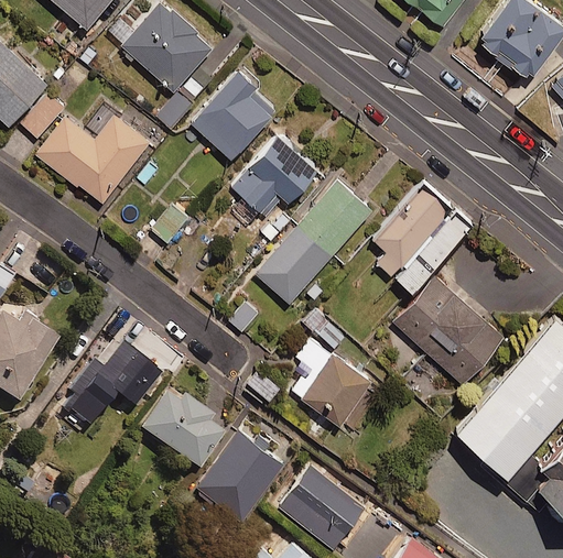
[(51,0),(87,29),(110,0),(51,0)]
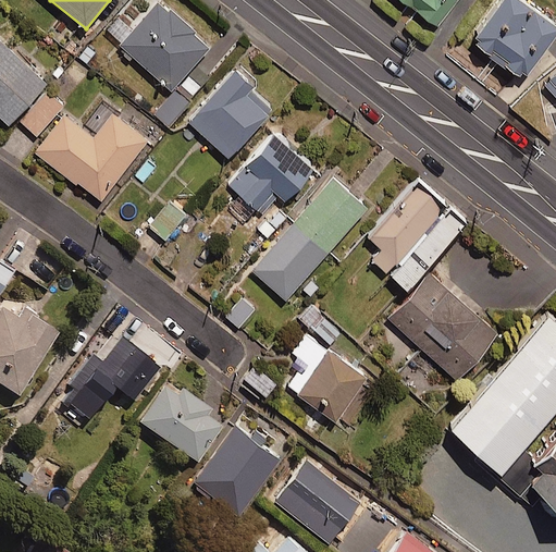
[(457,0),(404,0),(439,25),(457,0)]
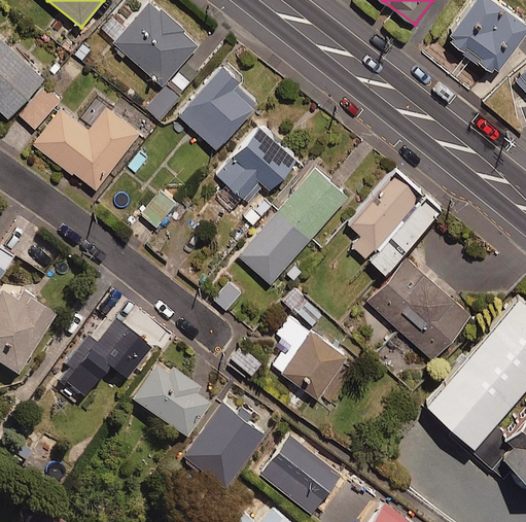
[(525,21),(495,0),(475,0),(447,40),(496,74),(525,31),(525,21)]
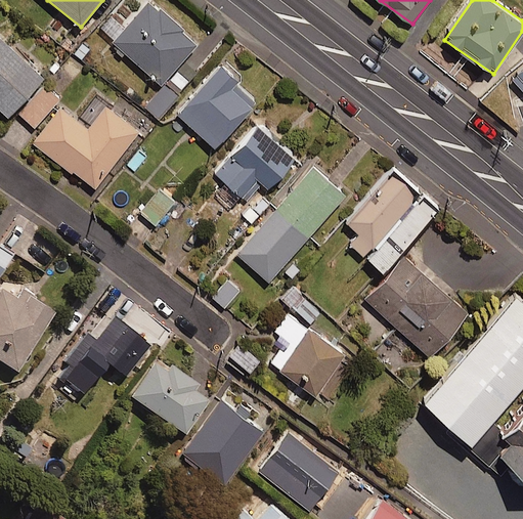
[(198,44),(149,3),(114,45),(163,86),(198,44)]
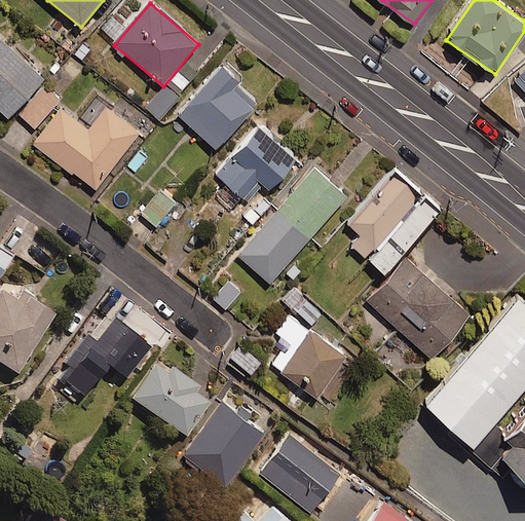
[(43,78),(0,38),(0,105),(10,115),(43,78)]
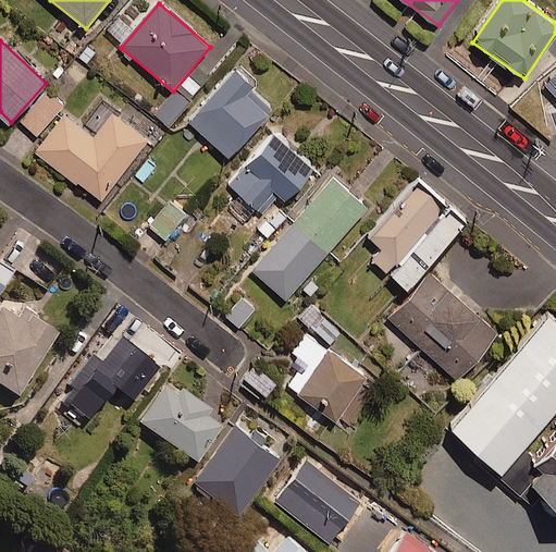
[(256,87),(236,70),(189,124),(230,159),(271,111),(250,94),(256,87)]
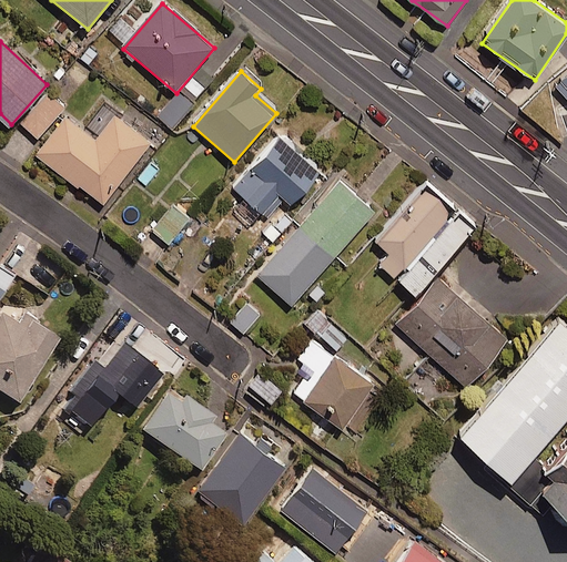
[(566,80),(557,90),(566,101),(566,80)]
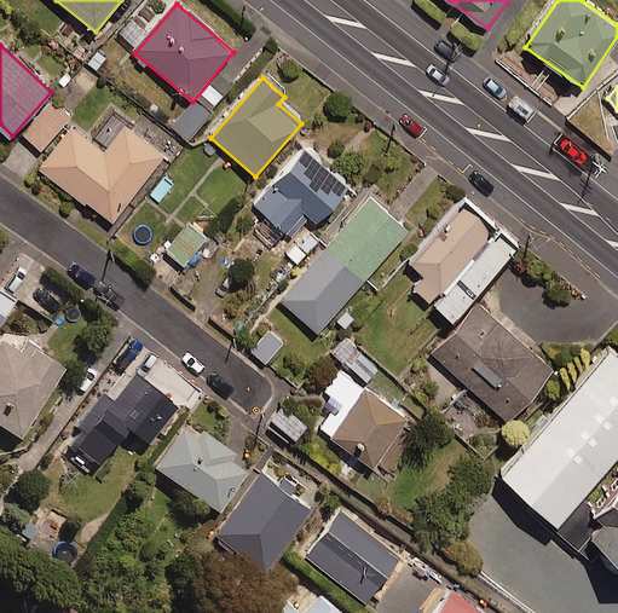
[(71,121),(57,108),(27,142),(41,154),(71,121)]
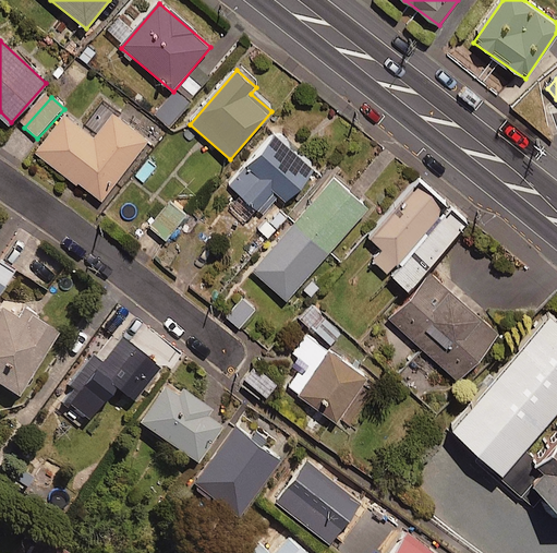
[(148,142),(112,116),(95,140),(65,117),(36,155),(100,204),(148,142)]
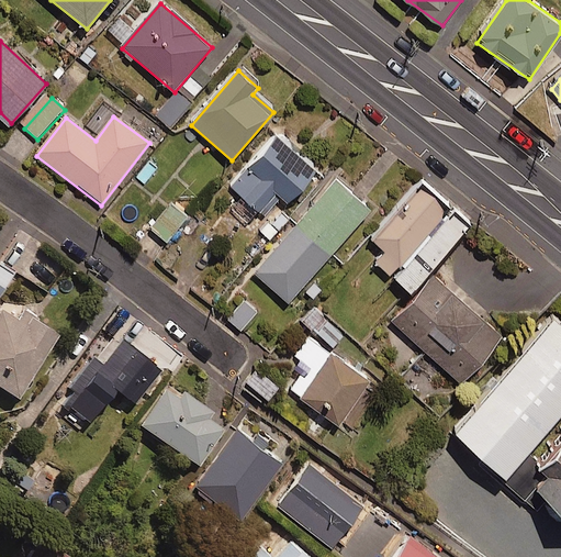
[(316,171),(278,137),(232,189),(266,219),(283,199),(289,203),(316,171)]
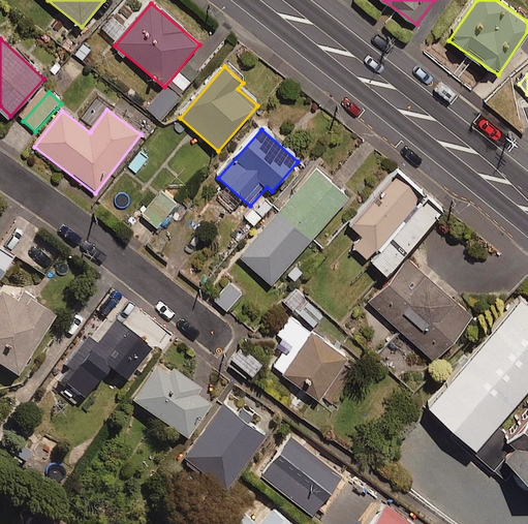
[(348,196),(316,168),(240,259),(272,286),(348,196)]
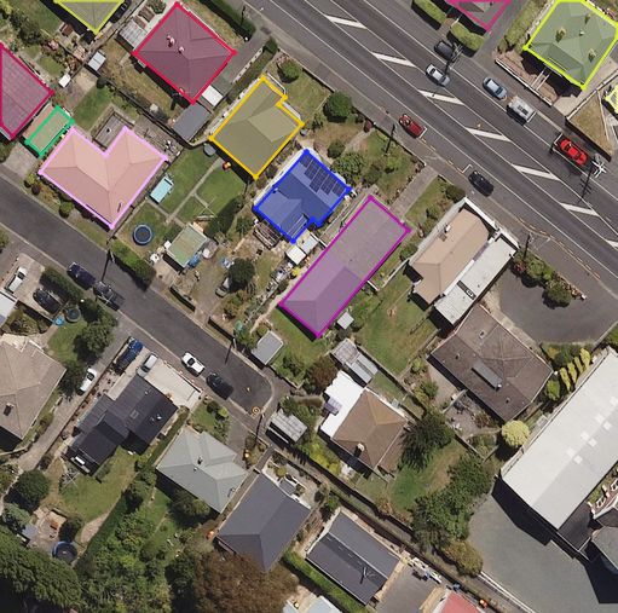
[(515,250),(465,207),(413,267),(427,279),(417,290),(454,322),(515,250)]
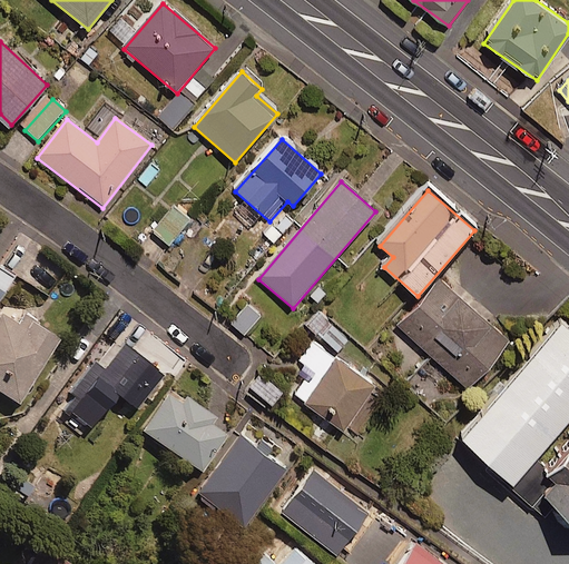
[(189,223),(174,210),(154,235),(169,247),(189,223)]
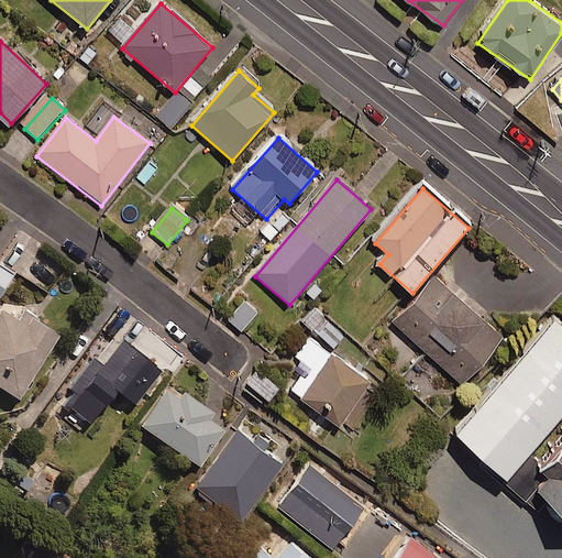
[(0,296),(14,279),(0,267),(0,296)]
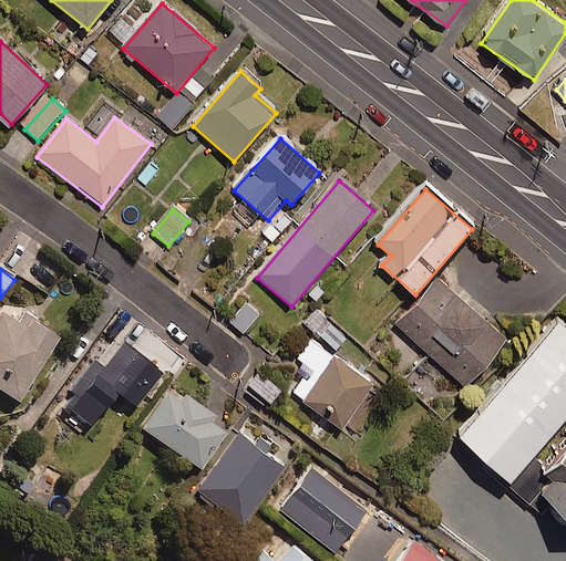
[(506,341),(439,282),(398,330),(465,387),(506,341)]
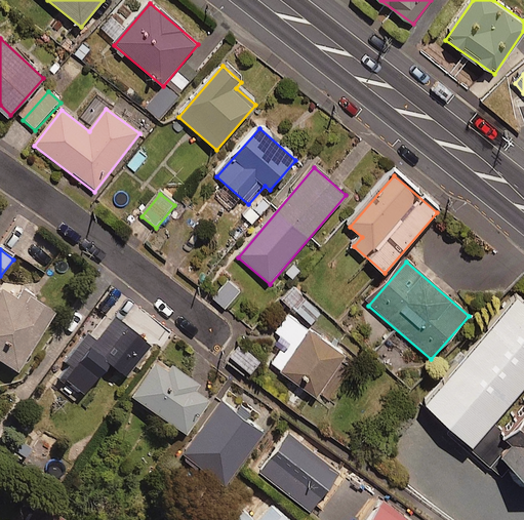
[(523,284),(521,281),(422,390),(475,437),(523,382),(523,284)]
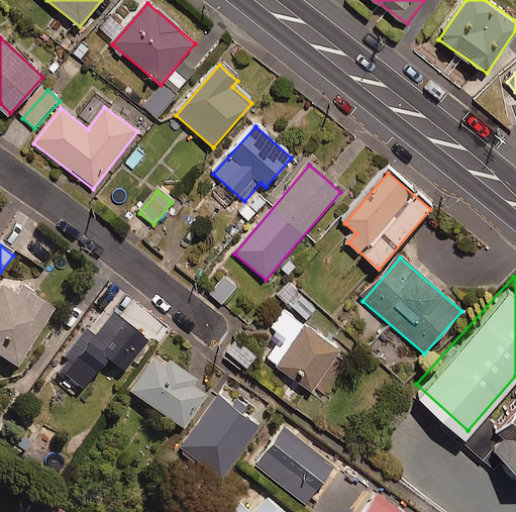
[(236,289),(224,279),(211,296),(222,306),(236,289)]
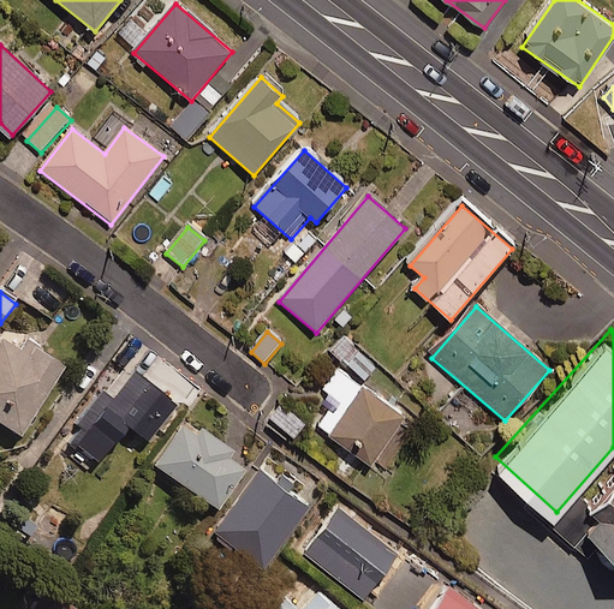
[(21,356),(0,342),(0,428),(18,439),(63,370),(27,347),(21,356)]
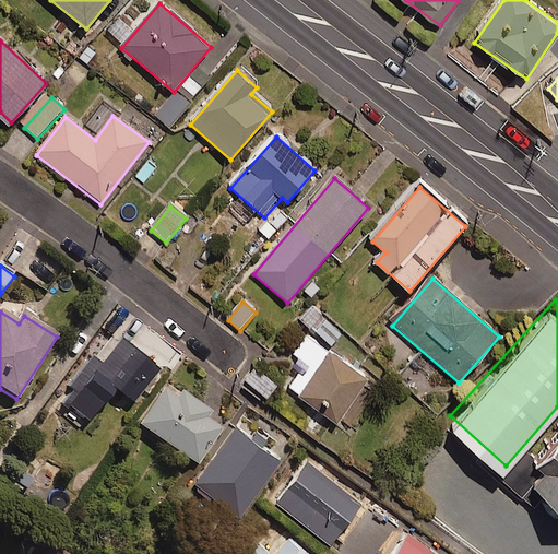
[(368,380),(308,339),(295,357),(306,365),(288,389),(337,424),(368,380)]
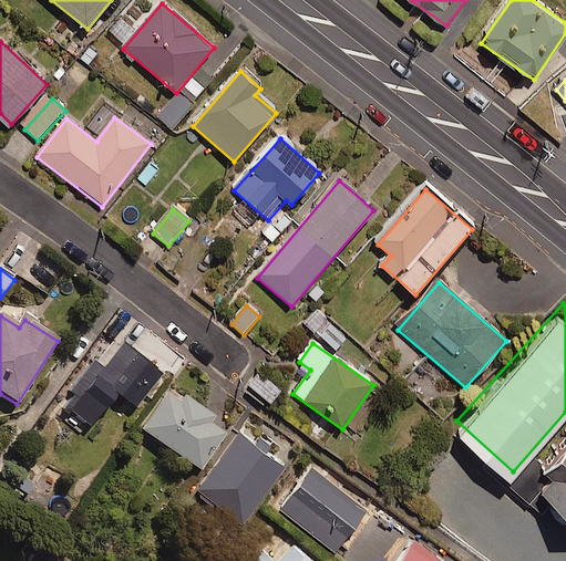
[(162,377),(123,345),(85,392),(81,388),(55,418),(81,439),(116,396),(134,411),(162,377)]
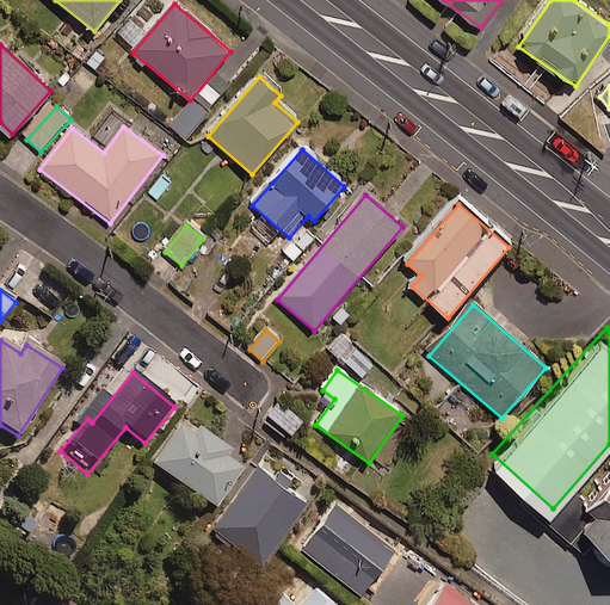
[(303,421),(281,405),(267,423),(289,439),(303,421)]
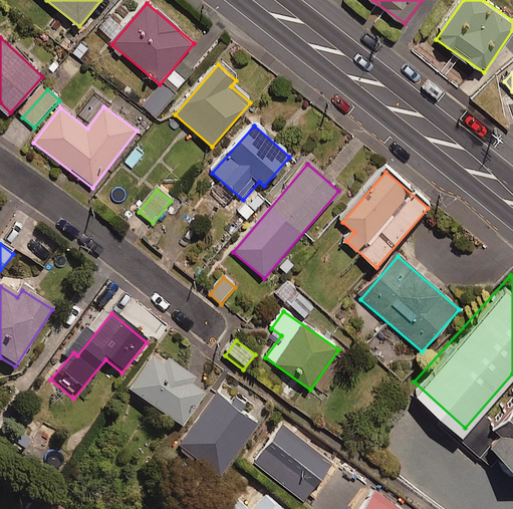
[(190,379),(154,354),(127,393),(179,428),(202,396),(186,385),(190,379)]
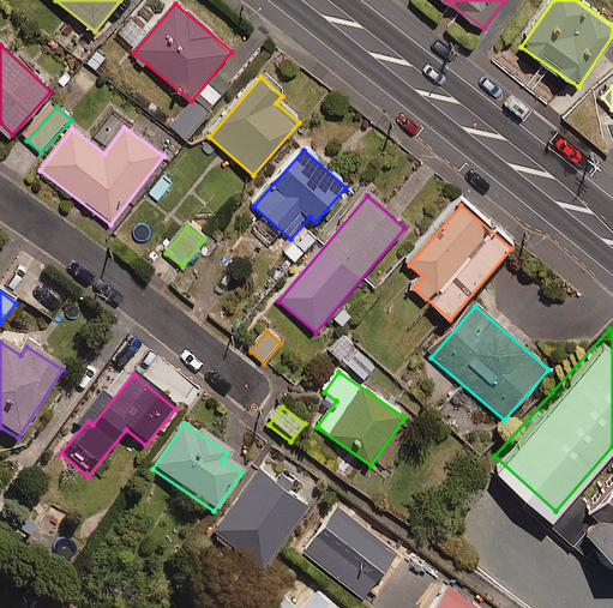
[(282,474),(277,482),(260,469),(211,536),(260,572),(310,505),(289,491),(294,483),(282,474)]
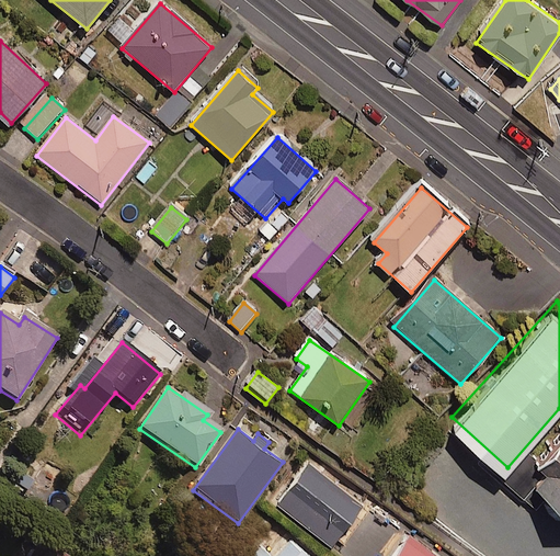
[(543,468),(528,484),(559,511),(559,432),(535,461),(543,468)]
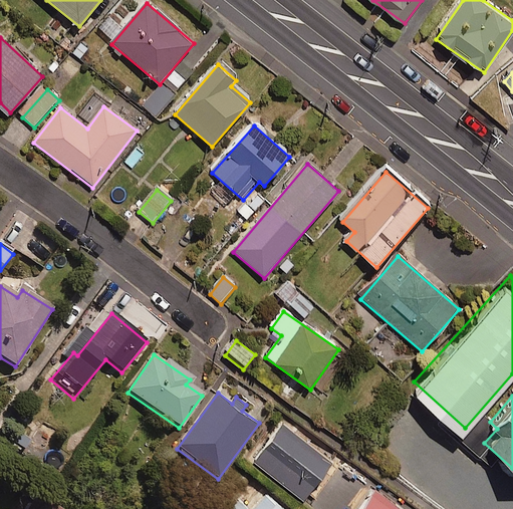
[(332,462),(282,427),(255,465),(304,501),(332,462)]
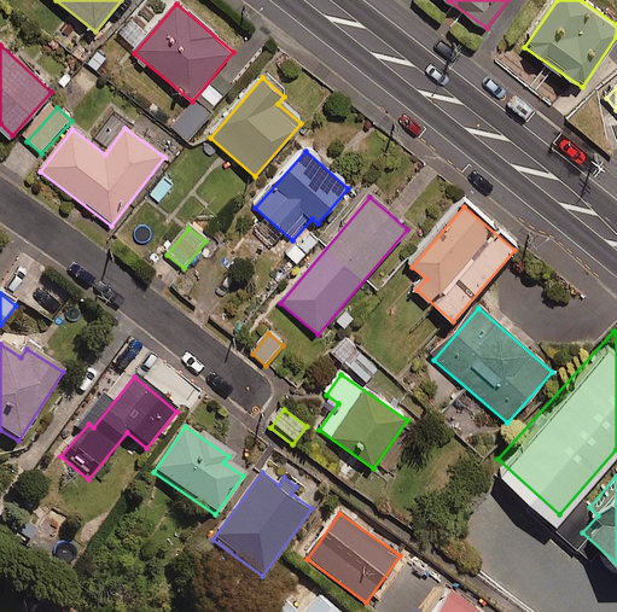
[(461,611),(436,594),(424,611),(461,611)]
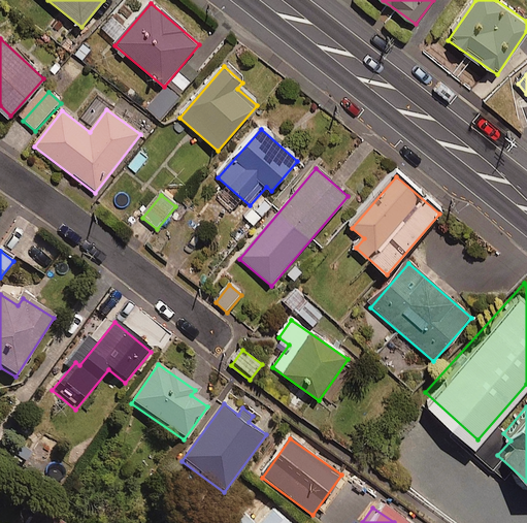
[(287,522),(271,509),(260,522),(252,522),(245,517),(240,522),(287,522)]
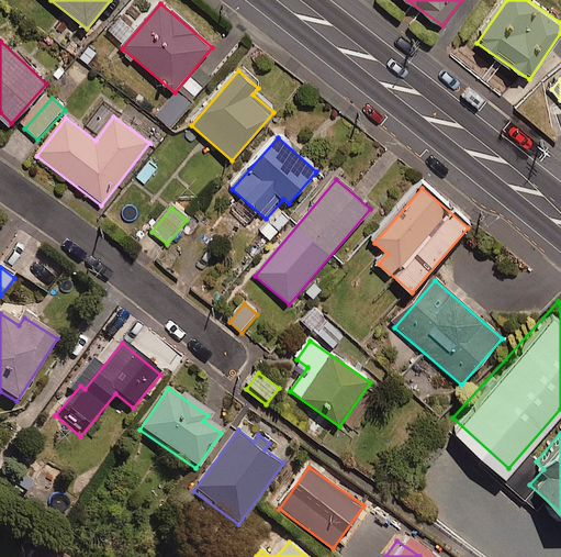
[(62,556),(44,543),(33,556),(62,556)]
